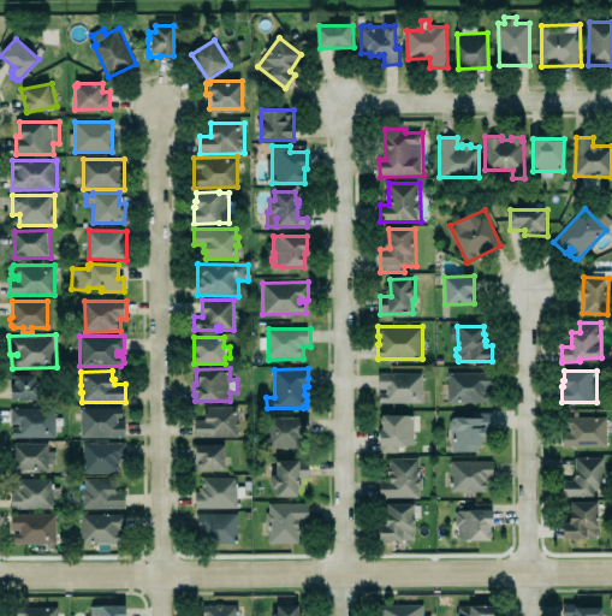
[(447,372),(447,402),(492,402),(492,391),(485,391),(485,388),(492,388),(492,372),(447,372)]
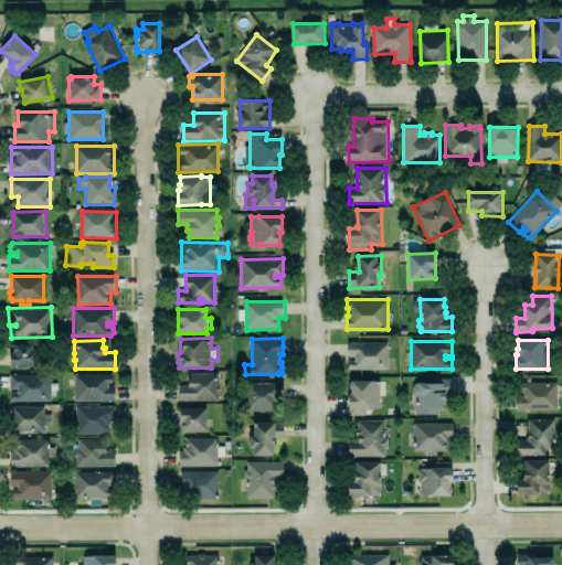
[(348,342),(389,342),(389,370),(348,370),(348,342)]
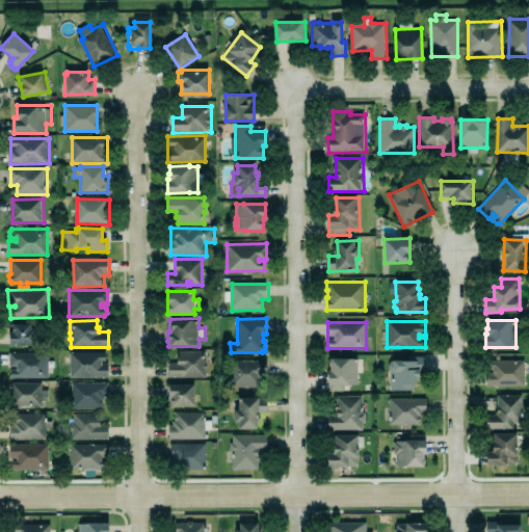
[(41,336),(41,324),(34,324),(34,328),(30,328),(30,323),(9,324),(9,345),(33,345),(33,336),(41,336)]
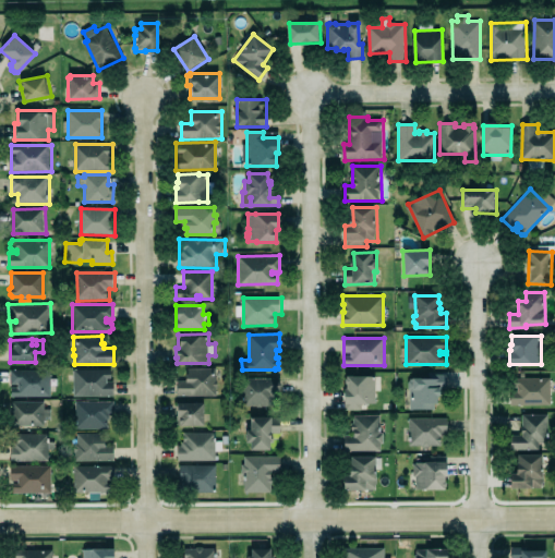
[(177,396),(177,380),(185,380),(185,374),(188,374),(188,367),(215,367),(215,380),(217,380),(216,387),(215,387),(215,395),(177,396)]
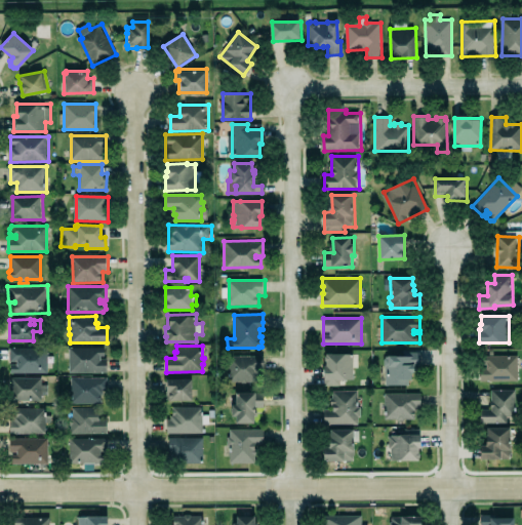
[(9,348),(47,348),(47,372),(10,373),(10,364),(16,364),(16,361),(9,361),(9,348)]
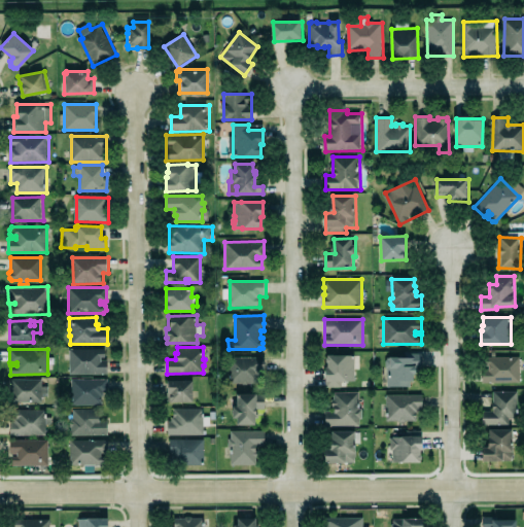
[(71,375),(109,375),(109,359),(106,359),(106,349),(71,350),(71,375)]
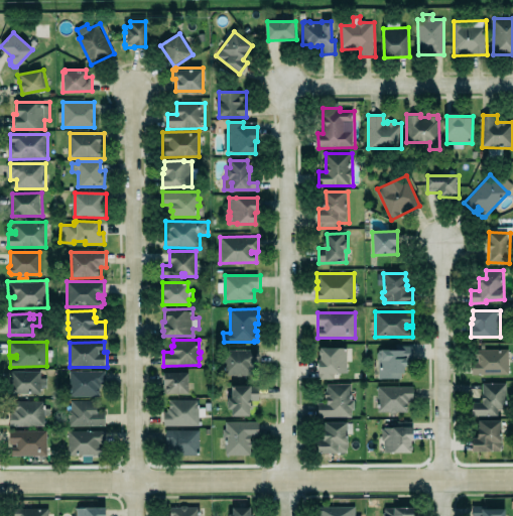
[(347,347),(347,373),(334,373),(334,379),(317,379),(317,359),(319,359),(319,355),(318,354),(318,350),(319,349),(319,347),(347,347)]
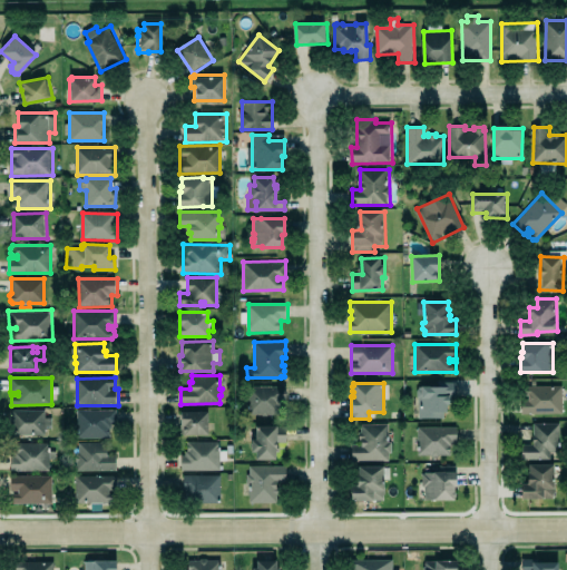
[(420,419),(449,419),(449,399),(458,399),(458,385),(419,385),(420,419)]
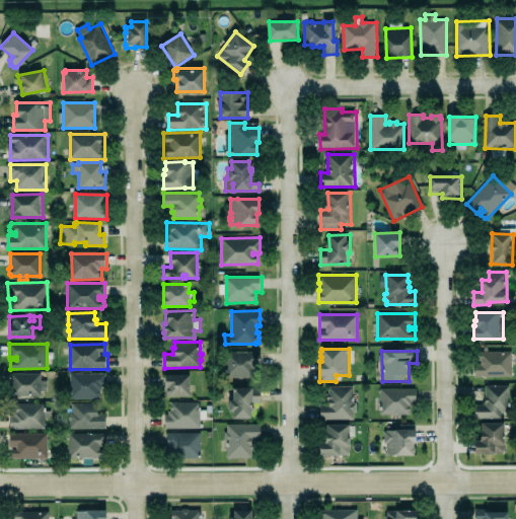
[(511,376),(511,351),(475,351),(474,360),(481,360),(481,363),(474,363),(473,376),(511,376)]
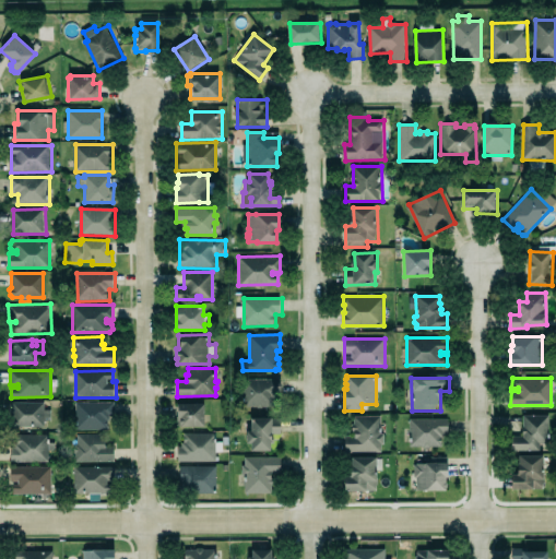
[(246,407),(275,407),(274,394),(284,394),(283,379),(245,380),(246,407)]
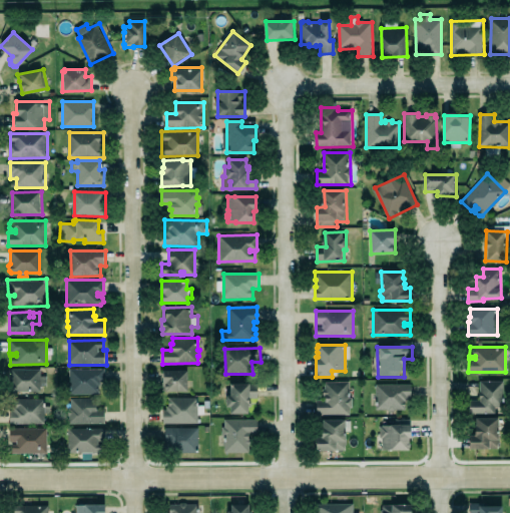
[(106,369),(71,370),(71,395),(101,395),(101,384),(106,383),(106,369)]
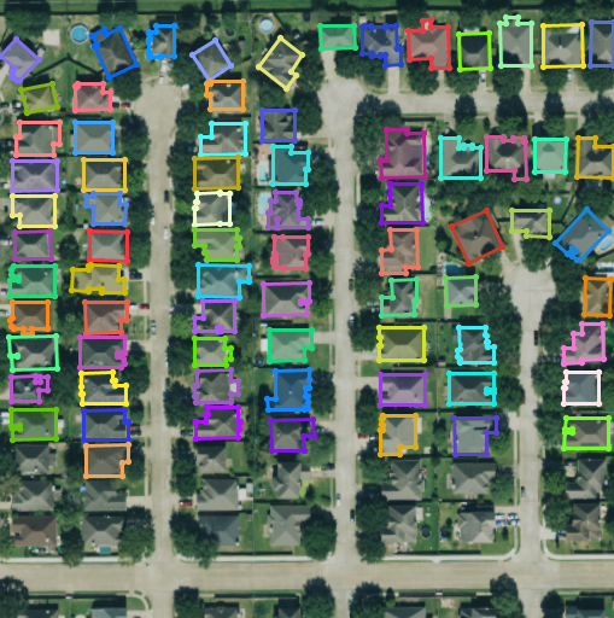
[(54,447),(16,445),(15,472),(54,473),(54,447)]
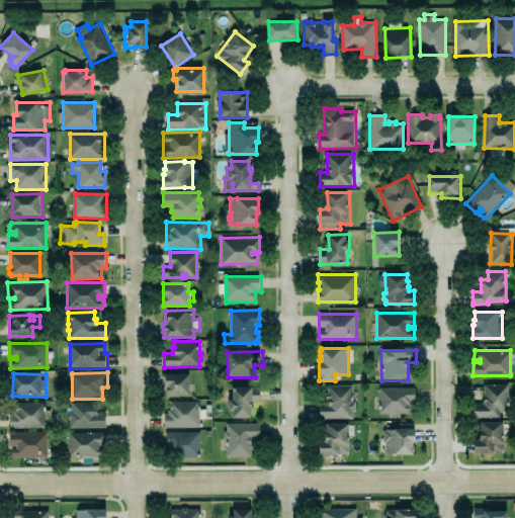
[(163,374),(188,373),(188,395),(164,395),(163,374)]
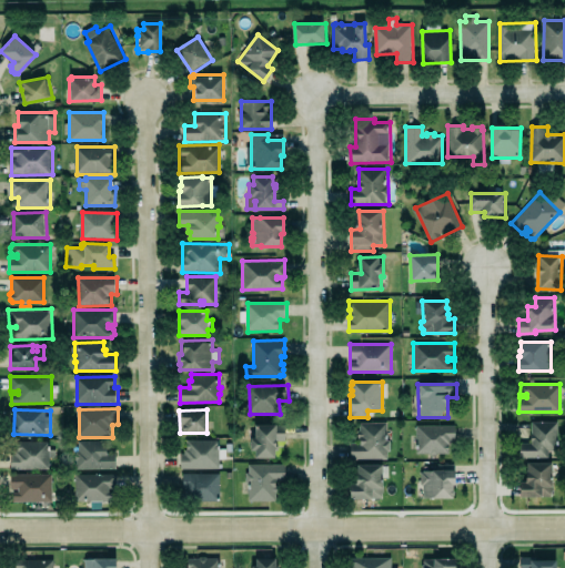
[(531,421),(557,421),(557,434),(555,436),(555,449),(548,449),(548,456),(547,456),(520,457),(520,443),(532,443),(532,440),(531,440),(531,434),(531,421)]
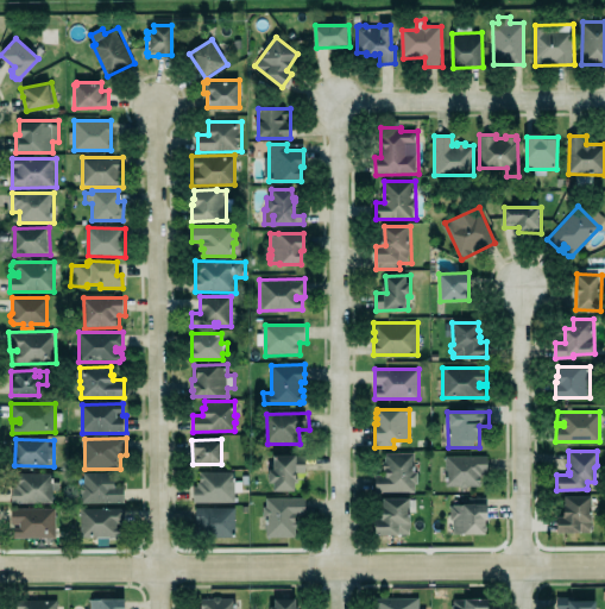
[(377,493),(417,493),(417,453),(385,453),(385,476),(377,476),(377,493)]
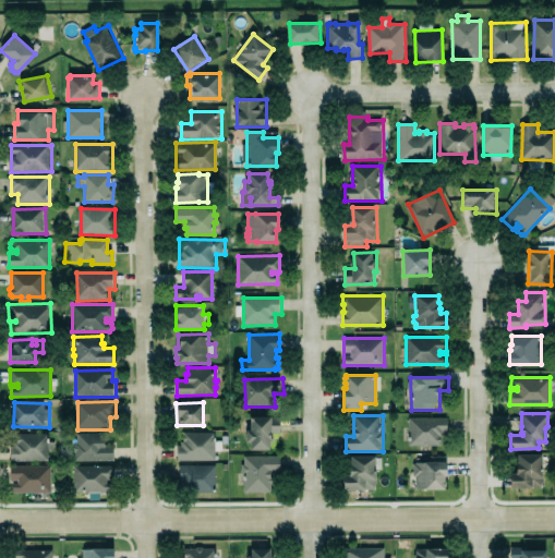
[(250,417),(279,416),(279,433),(270,433),(270,435),(273,435),(273,443),(269,443),(269,449),(250,449),(250,441),(246,441),(245,431),(250,431),(250,417)]
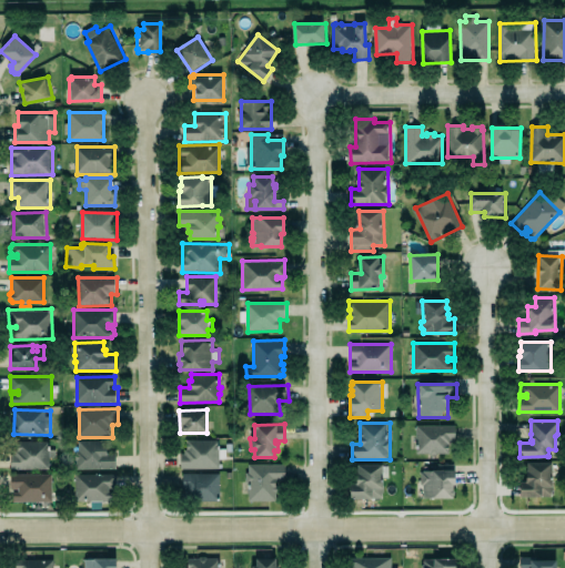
[(457,426),(419,426),(419,454),(451,454),(452,442),(456,442),(457,426)]
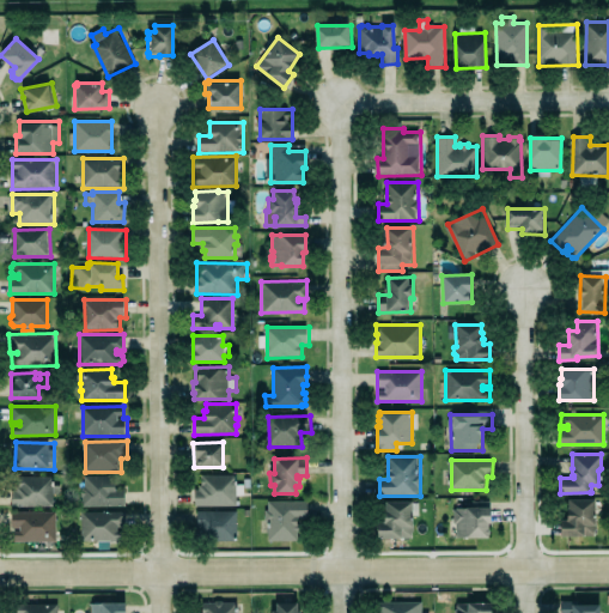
[(59,485),(59,493),(52,493),(52,505),(11,507),(11,490),(16,490),(16,486),(18,486),(18,475),(50,475),(50,486),(59,485)]
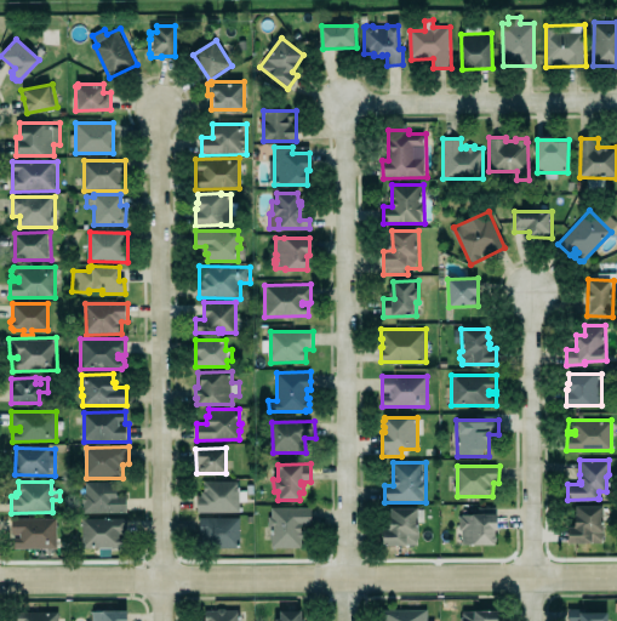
[(199,513),(241,513),(241,482),(205,483),(206,495),(199,495),(199,513)]
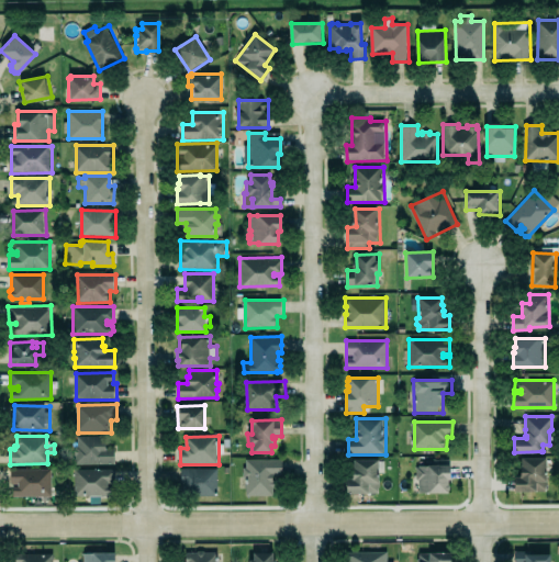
[(116,464),(116,449),(107,449),(107,437),(78,437),(77,464),(116,464)]
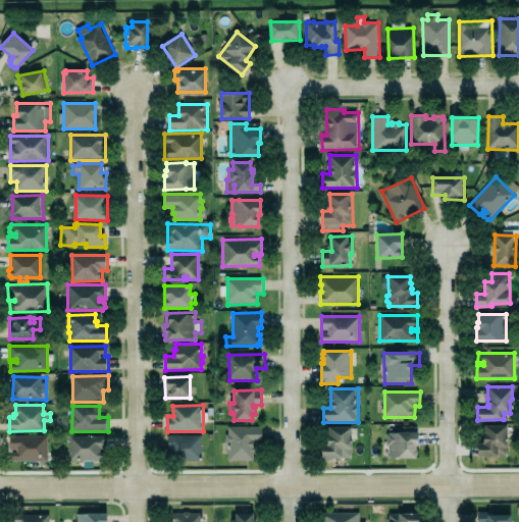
[(223,444),(223,432),(226,432),(226,425),(263,424),(263,441),(255,441),(256,454),(253,454),(253,461),(226,461),(226,444),(223,444)]
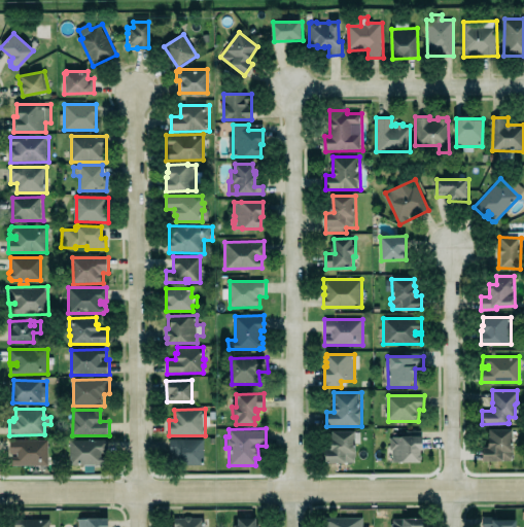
[(484,462),(515,461),(514,429),(490,430),(490,448),(484,448),(484,462)]
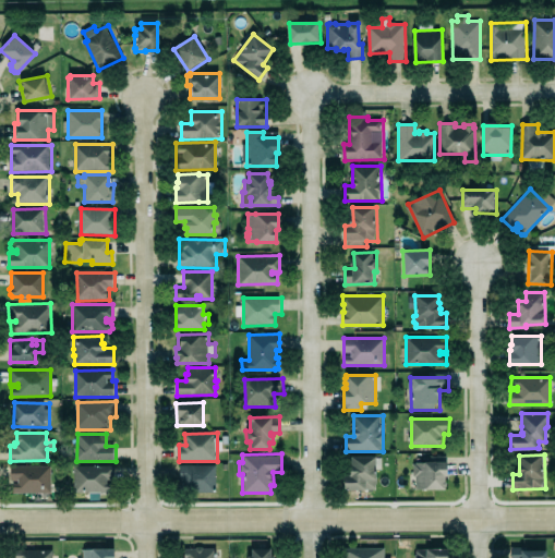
[(378,490),(379,458),(352,457),(352,476),(346,475),(346,490),(378,490)]
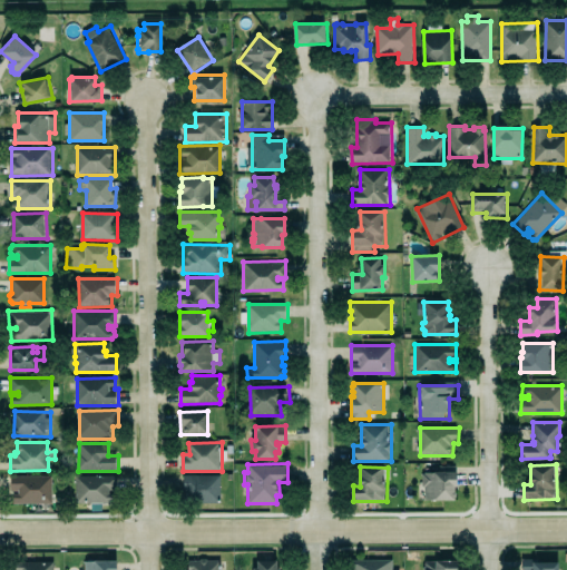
[(458,501),(459,473),(426,472),(426,500),(458,501)]
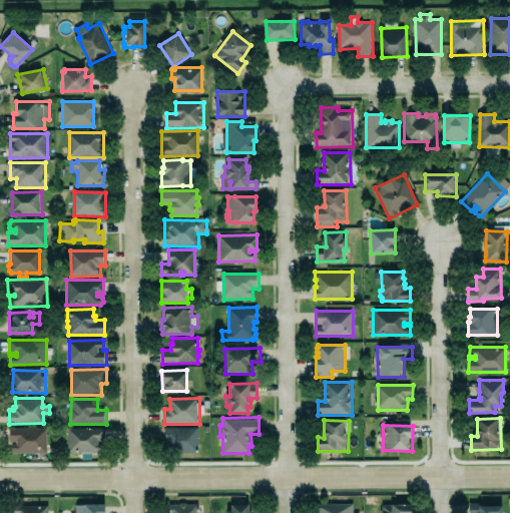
[(67,428),(104,428),(104,441),(98,441),(98,444),(102,444),(102,452),(68,452),(67,428)]
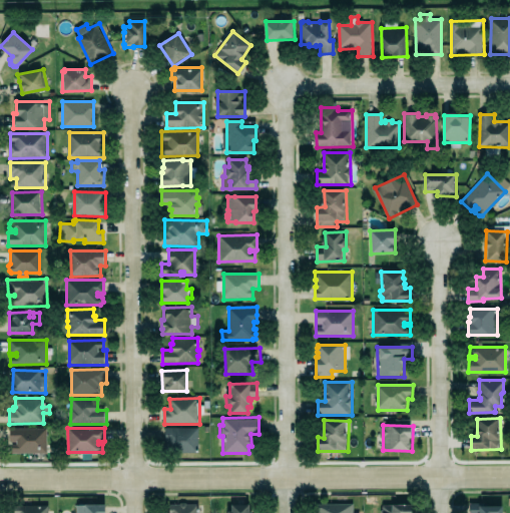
[(200,429),(169,428),(168,451),(199,452),(200,429)]
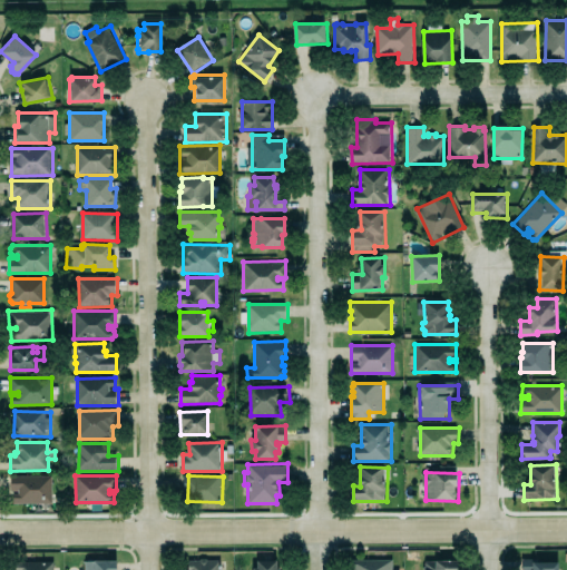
[(54,504),(54,477),(12,478),(12,491),(15,491),(15,504),(54,504)]
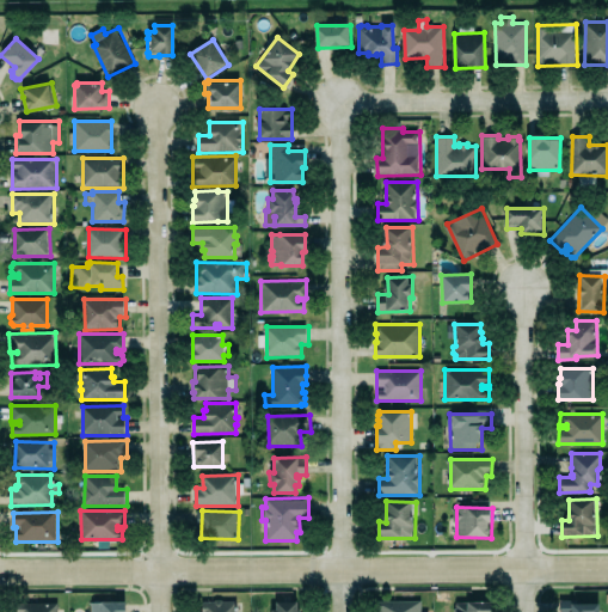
[(90,603),(90,611),(124,611),(124,601),(90,603)]
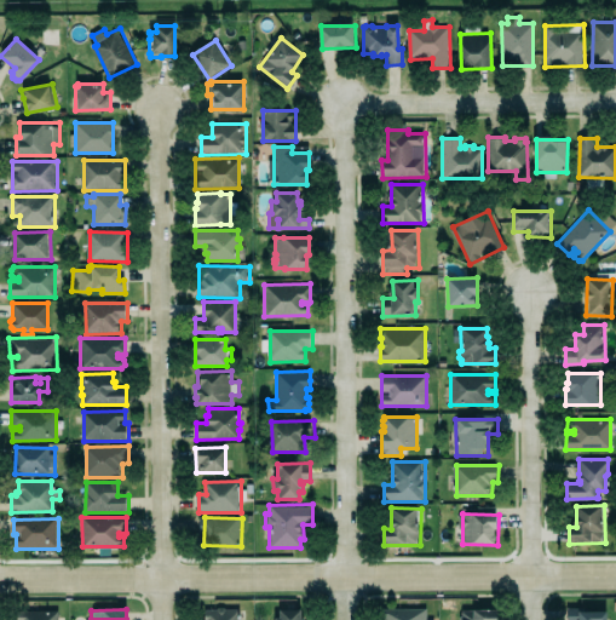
[(241,619),(242,609),(205,609),(203,619),(241,619)]
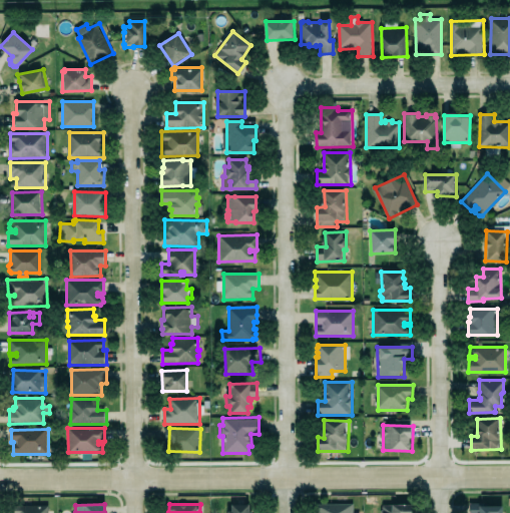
[(355,512),(355,504),(321,504),(320,512),(355,512)]
